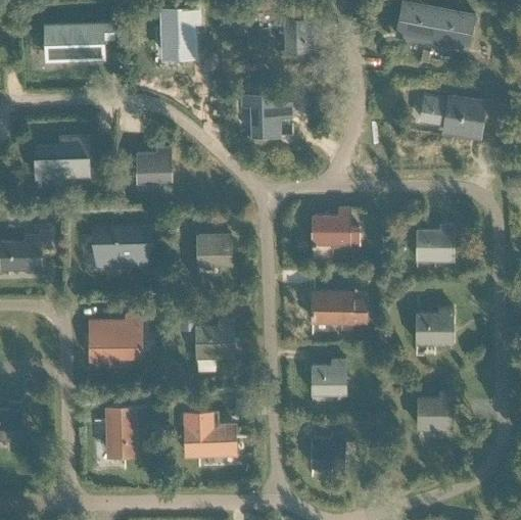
[(431,44),(438,9),(400,2),(394,37),(431,44)]
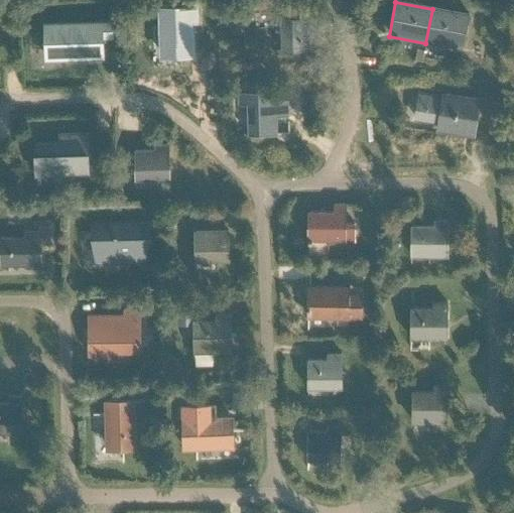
[(432,9),(425,43),(461,49),(467,16),(432,9)]
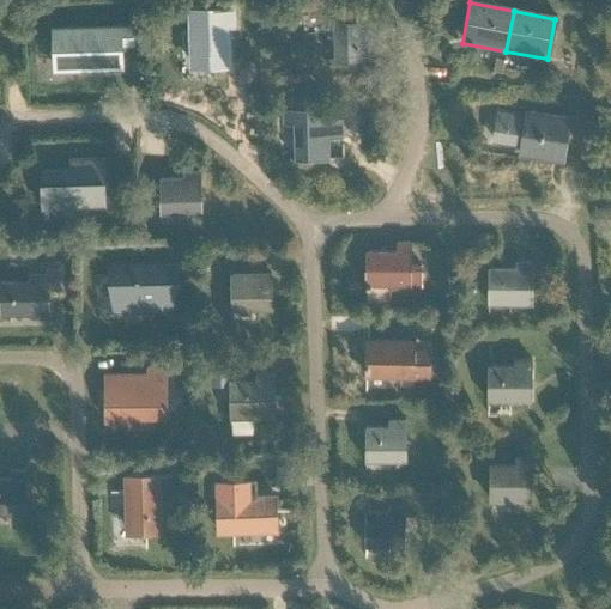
[(231,13),(191,13),(192,90),(234,90),(231,13)]
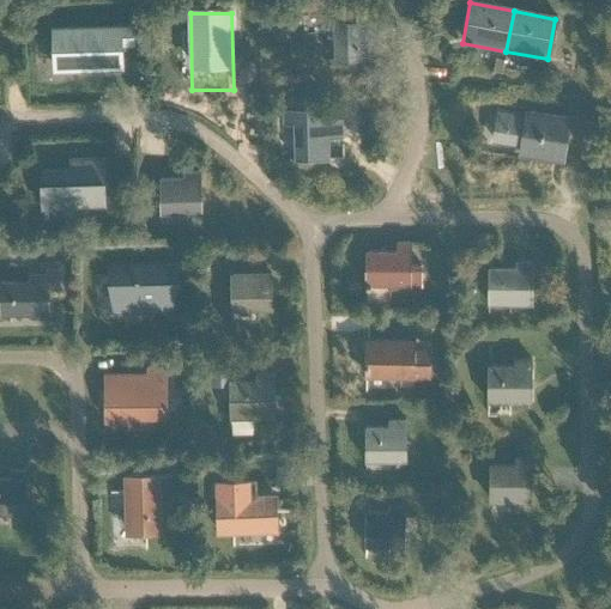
[(367,38),(374,37),(374,23),(332,24),(333,64),(368,62),(367,38)]
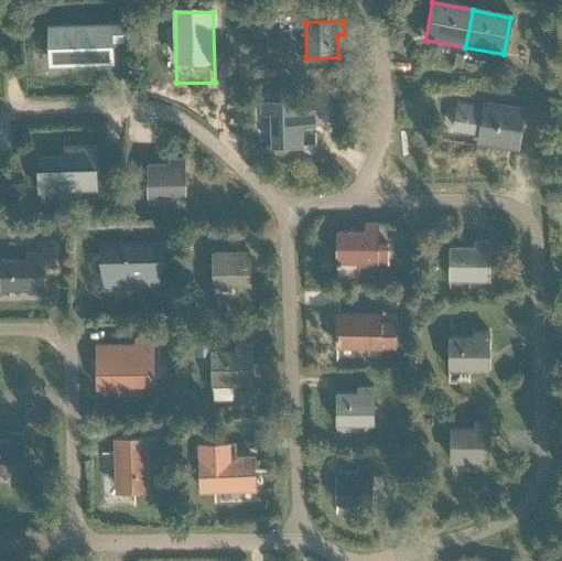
[(120,41),(120,25),(49,27),(49,64),(109,63),(109,41),(120,41)]
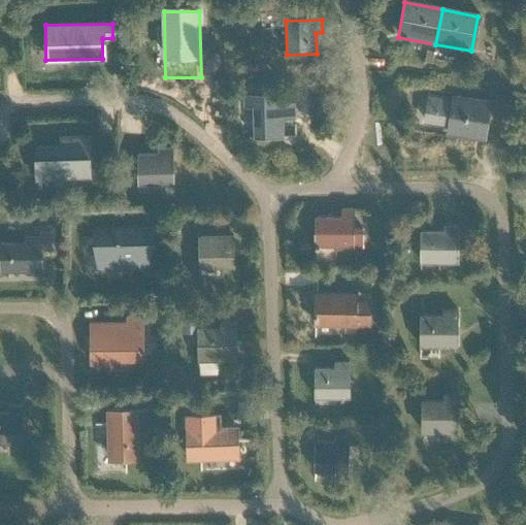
[(271,96),(242,96),(242,109),(251,108),(252,139),(282,138),(282,120),(296,120),(295,104),(272,105),(271,96)]
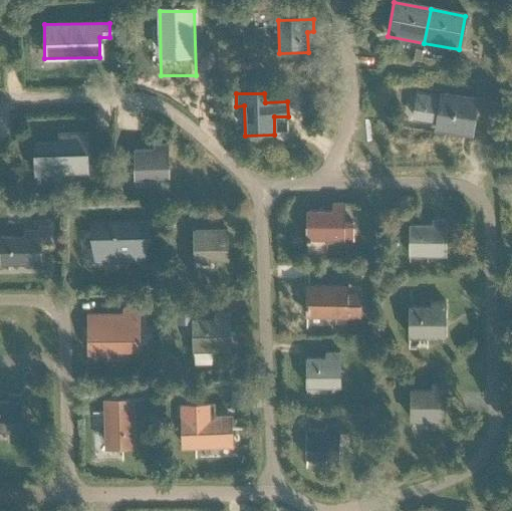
[(416,94),(412,119),(436,123),(434,131),(461,136),(464,119),(471,120),(471,124),(472,125),(476,101),(440,95),(440,97),(416,94)]
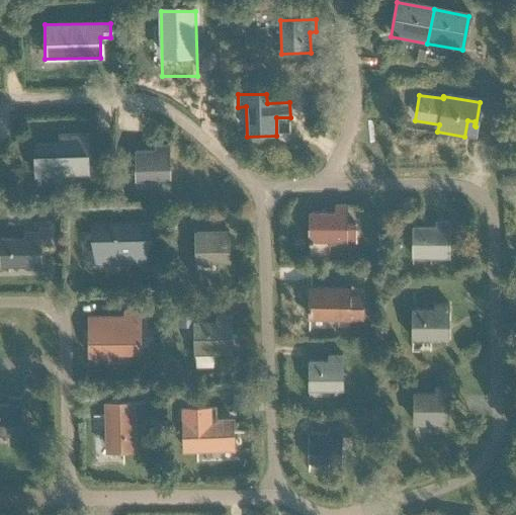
[(58,146),(33,146),(34,176),(86,175),(86,163),(85,163),(84,137),(58,137),(58,146)]
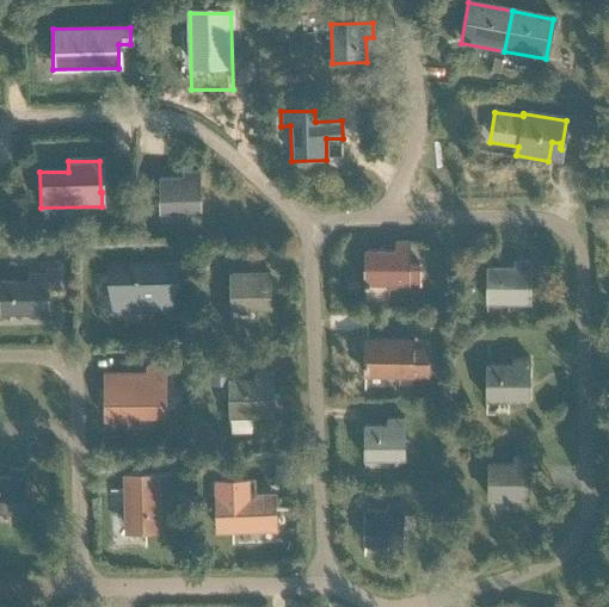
[(159,215),(198,214),(197,173),(182,174),(182,180),(158,180),(159,215)]
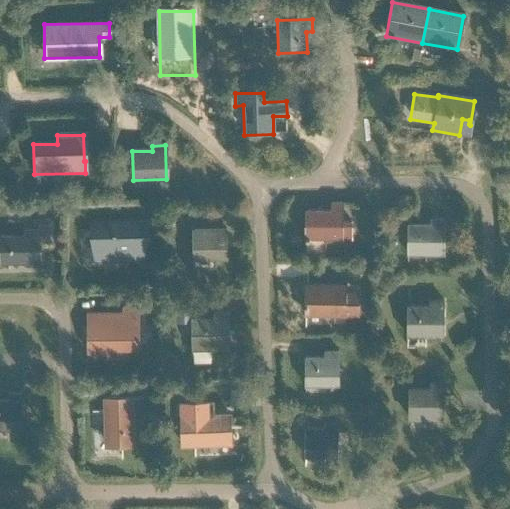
[(341,204),(330,204),(330,212),(304,212),(304,240),(350,240),(350,223),(341,223),(341,204)]
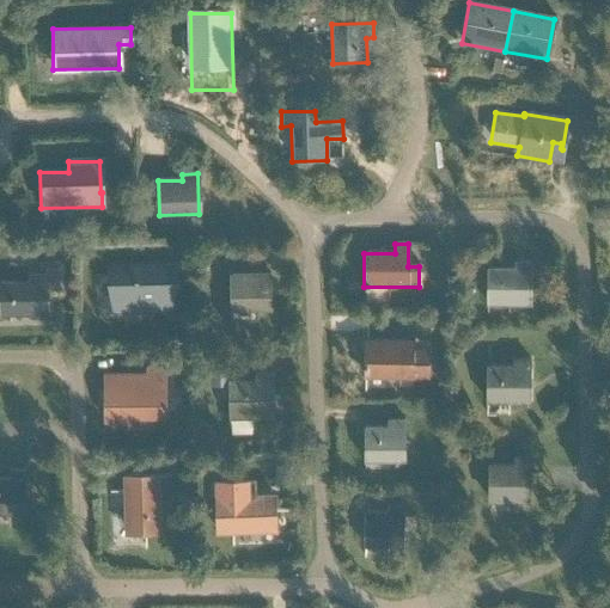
[(529,306),(530,264),(513,264),(513,270),(486,270),(486,306),(529,306)]
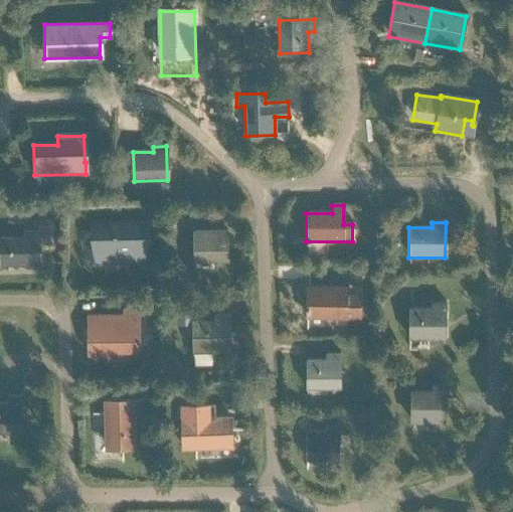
[(96,262),(141,261),(140,238),(147,237),(147,224),(95,225),(96,262)]
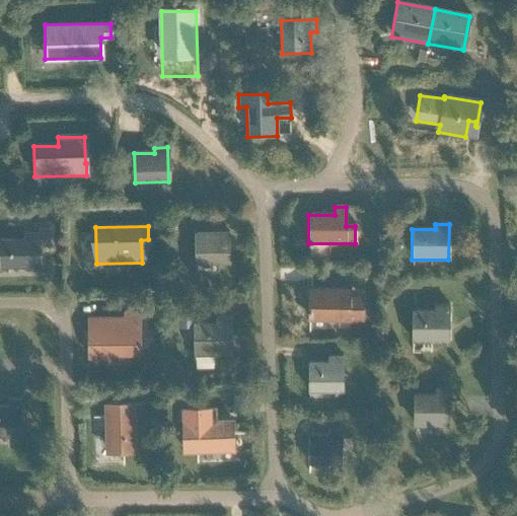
[(39,230),(39,235),(29,235),(29,241),(0,241),(0,268),(39,268),(39,243),(49,242),(49,229),(39,230)]
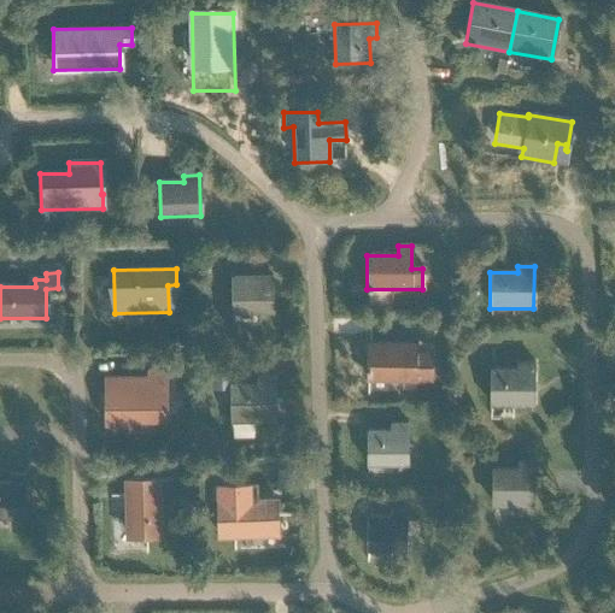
[(232,314),(271,313),(271,278),(230,280),(232,314)]
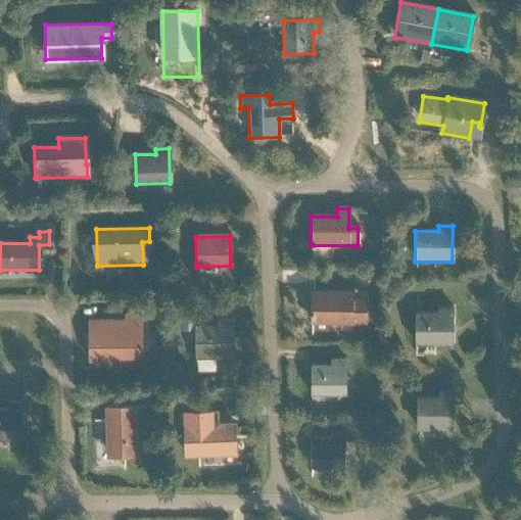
[(351,299),(351,294),(311,294),(311,323),(351,323),(365,323),(365,300),(351,299)]
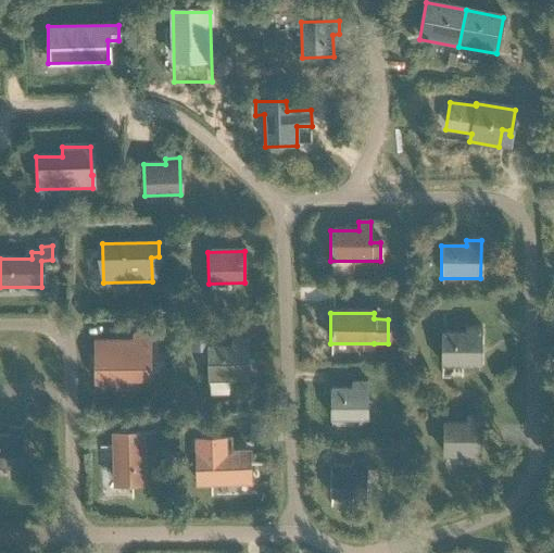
[(480,367),(480,329),(465,329),(465,335),(441,335),(441,367),(480,367)]
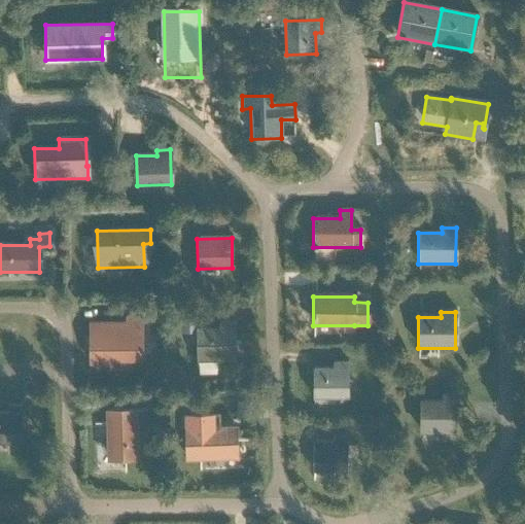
[(195,317),(181,318),(181,334),(196,333),(195,317)]
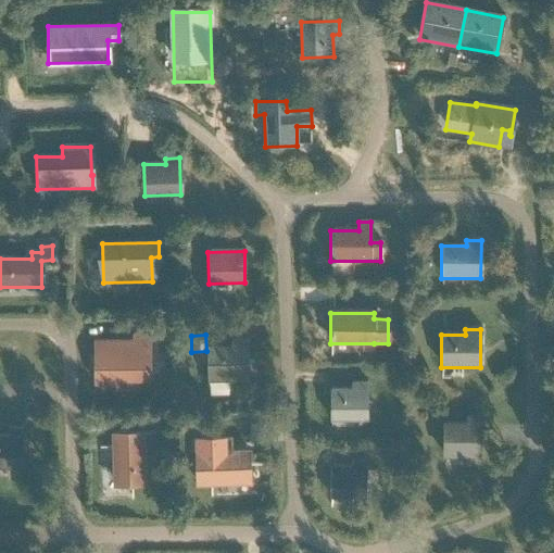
[(131,342),(95,343),(95,385),(113,385),(113,381),(149,382),(148,337),(131,337),(131,342)]
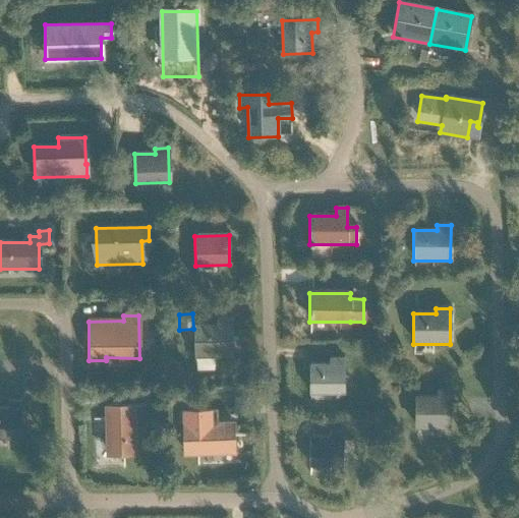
[(194,356),(231,356),(231,320),(217,320),(217,326),(194,326),(194,356)]
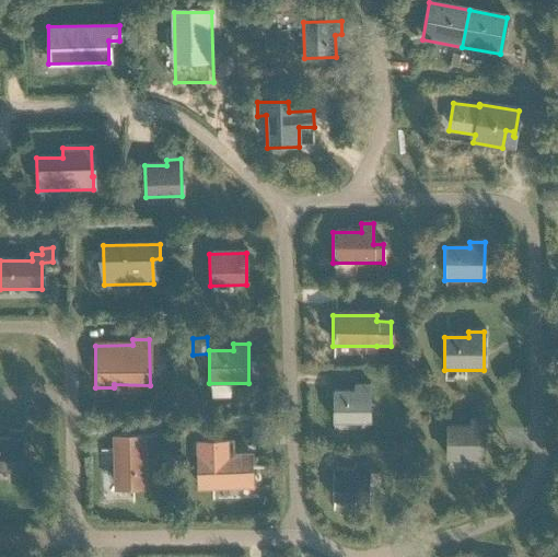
[(369,425),(369,386),(353,386),(353,392),(332,392),(333,425),(369,425)]
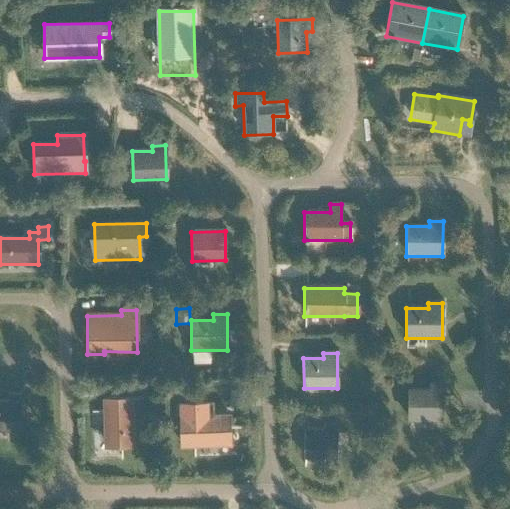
[(441,421),(441,385),(429,385),(429,391),(408,390),(408,420),(441,421)]
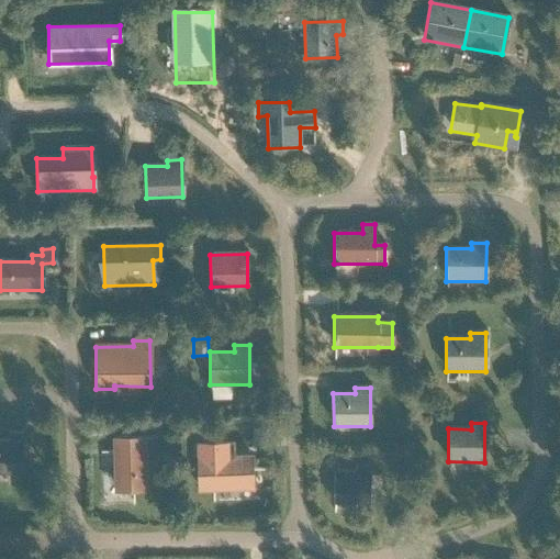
[(0,473),(21,473),(21,434),(8,434),(8,442),(0,442),(0,473)]
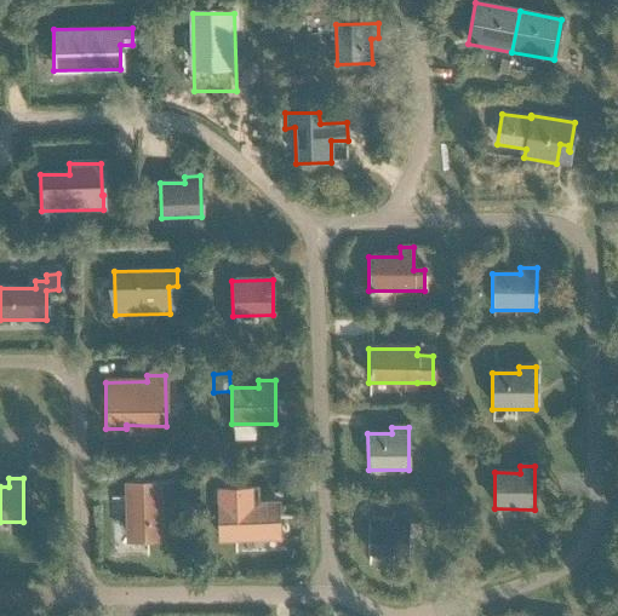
[(171,483),(158,483),(125,484),(126,539),(146,537),(146,542),(160,541),(159,499),(172,498),(171,483)]
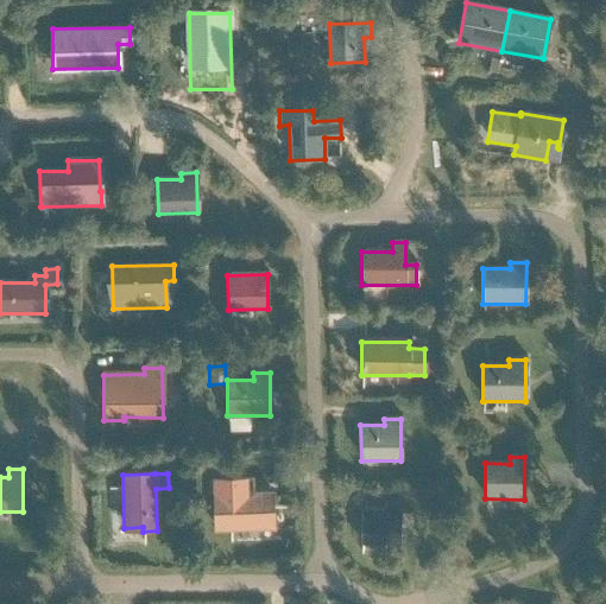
[(214,497),(213,497),(213,502),(214,529),(269,528),(269,509),(272,509),(272,495),(251,496),(245,496),(244,479),(214,481),(214,497)]
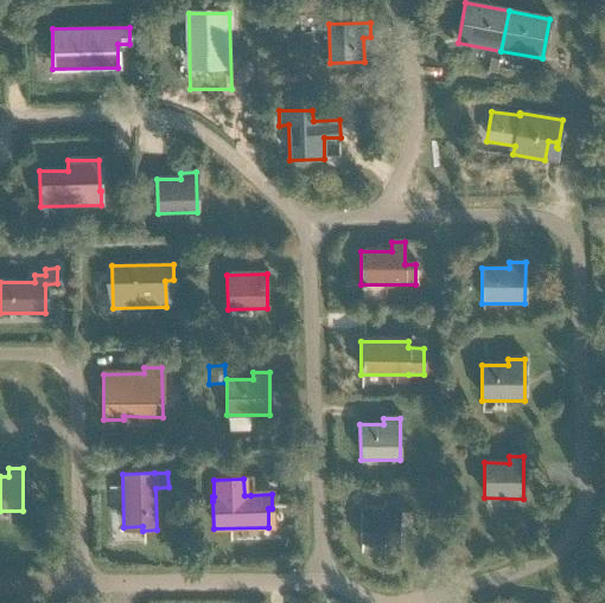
[(399,544),(399,504),(383,504),(383,510),(361,510),(360,544),(399,544)]
